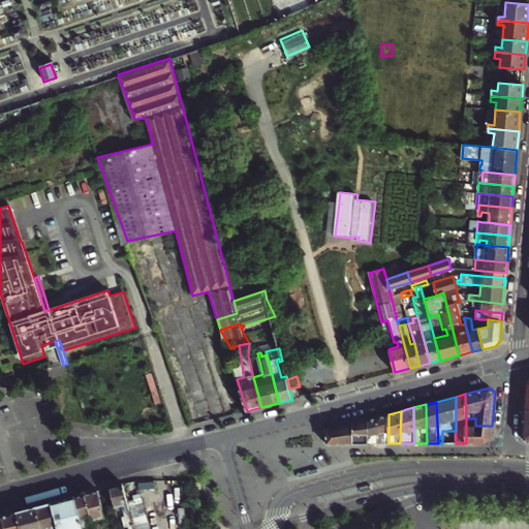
[(389,414),(377,417),(378,444),(389,443),(389,414)]
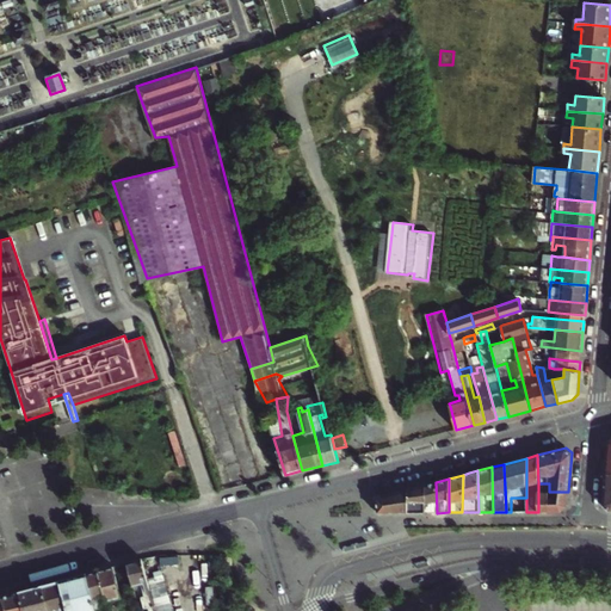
[(437,513),(436,482),(425,485),(426,513),(437,513)]
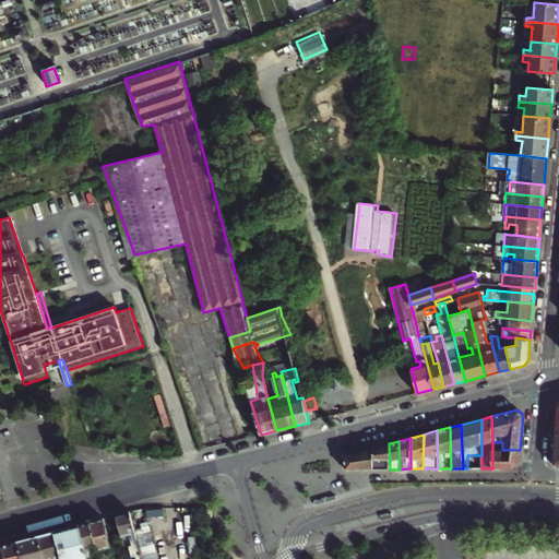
[(502,442),(492,442),(492,468),(502,468),(502,450),(502,442)]
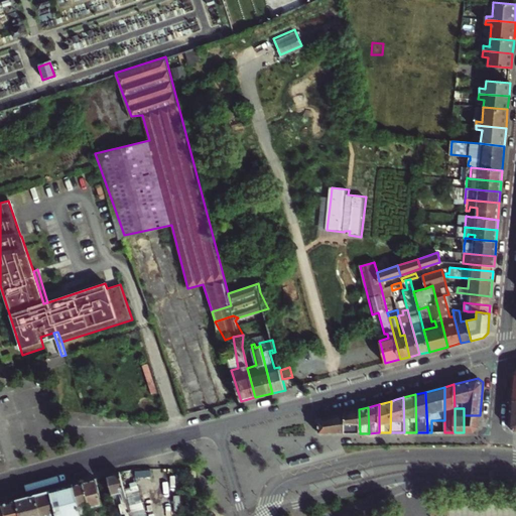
[(319,433),(360,433),(359,409),(317,420),(319,433)]
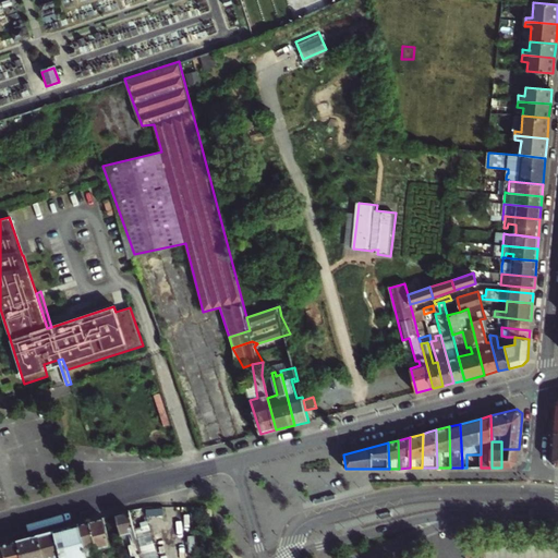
[(519,449),(501,449),(501,468),(512,468),(518,462),(519,449)]
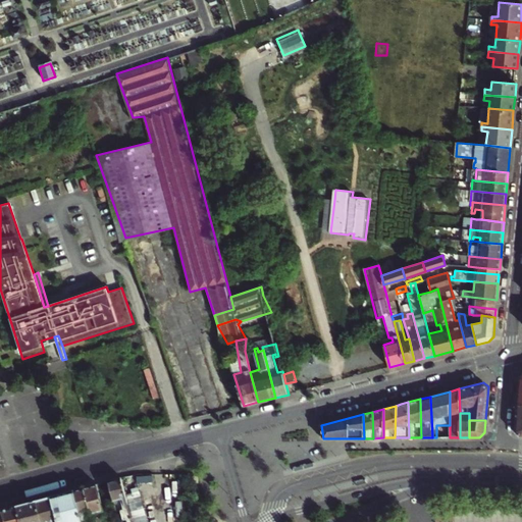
[(125,521),(134,521),(121,477),(108,480),(117,511),(120,510),(122,520),(125,519),(125,521)]
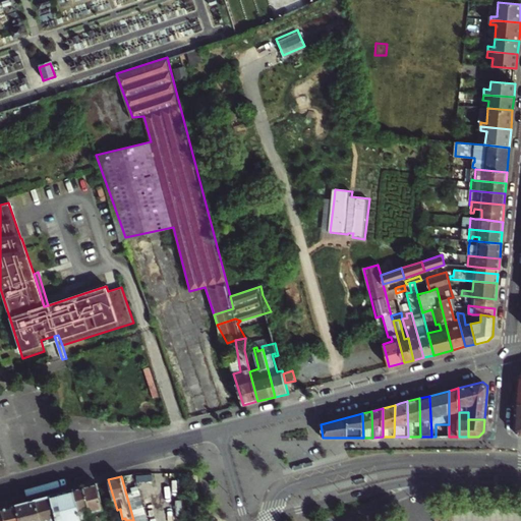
[(104,509),(97,482),(84,486),(90,508),(94,520),(102,520),(100,510),(104,509)]
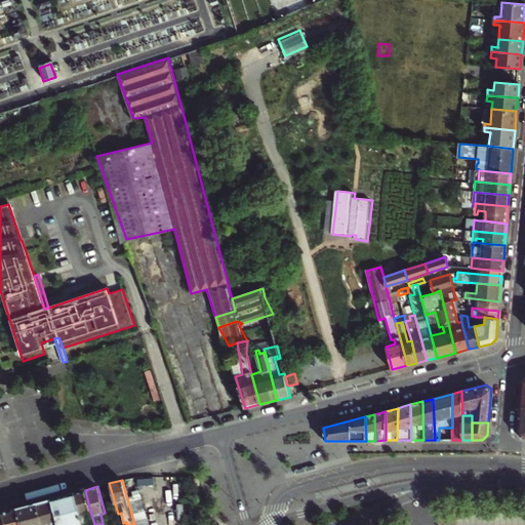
[(86,513),(90,512),(85,490),(75,492),(83,524),(90,524),(89,520),(87,521),(86,513)]
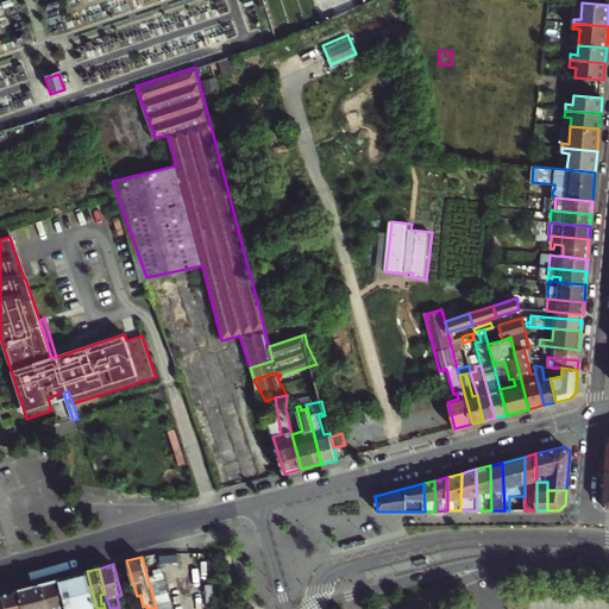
[(96,608),(87,571),(61,578),(67,606),(68,608),(96,608)]
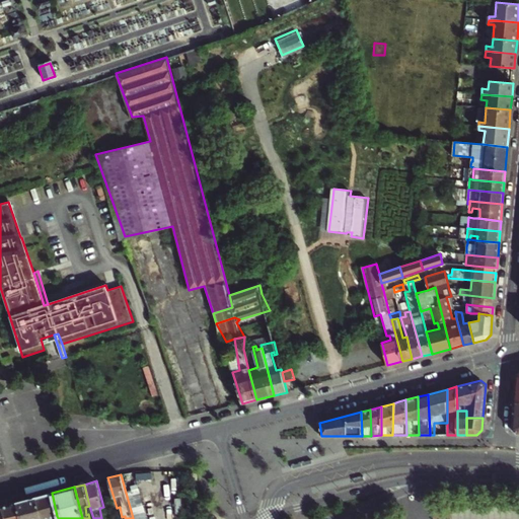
[(52,493),(17,502),(20,518),(47,518),(57,516),(52,493)]
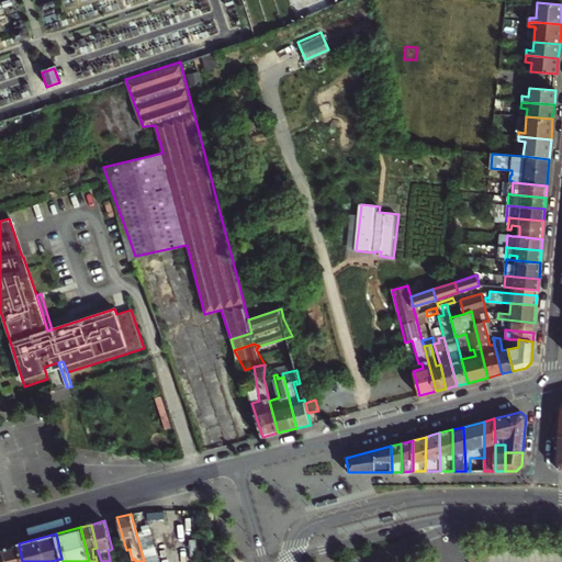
[(22,561),(19,543),(2,548),(4,561),(22,561)]
